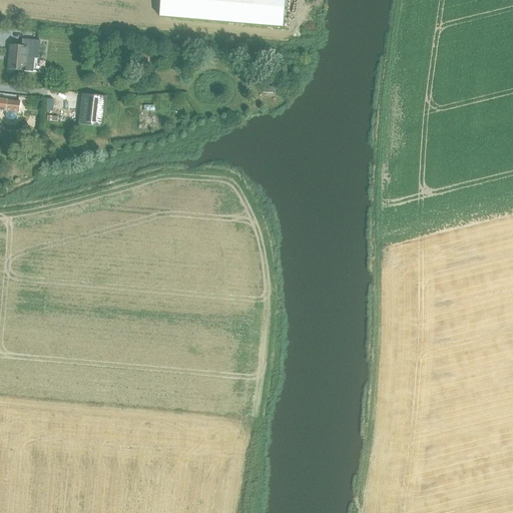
[(161,0),(160,8),(160,17),(284,27),(286,0),(161,0)]
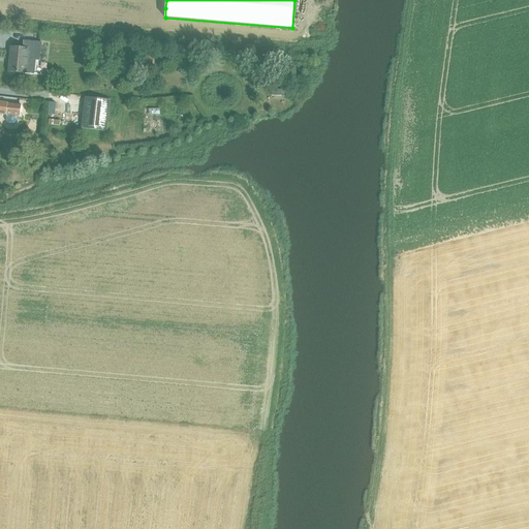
[(11,49),(8,72),(26,74),(28,60),(36,61),(40,61),(41,42),(24,40),(23,50),(11,49)]
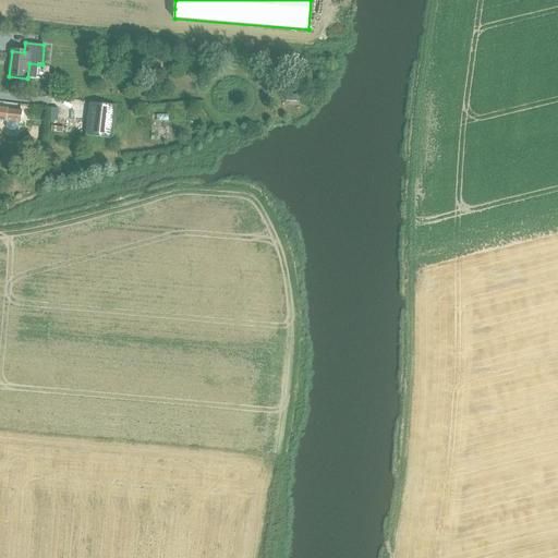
[(91,102),(86,137),(113,141),(118,106),(91,102)]
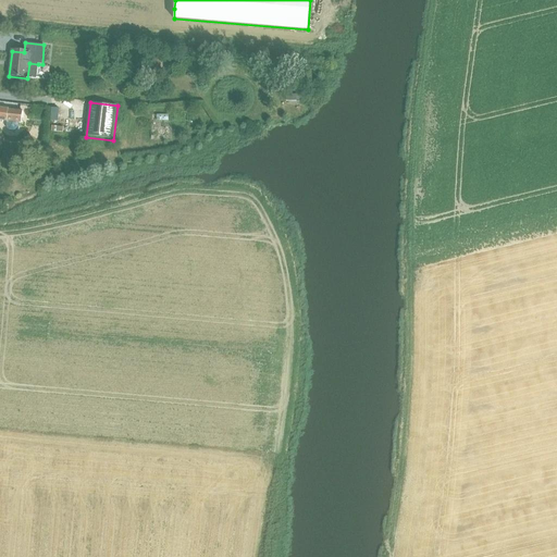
[(0,120),(7,122),(7,125),(7,127),(8,130),(10,131),(14,132),(16,131),(17,128),(19,126),(19,123),(21,123),(23,111),(0,108),(0,120)]
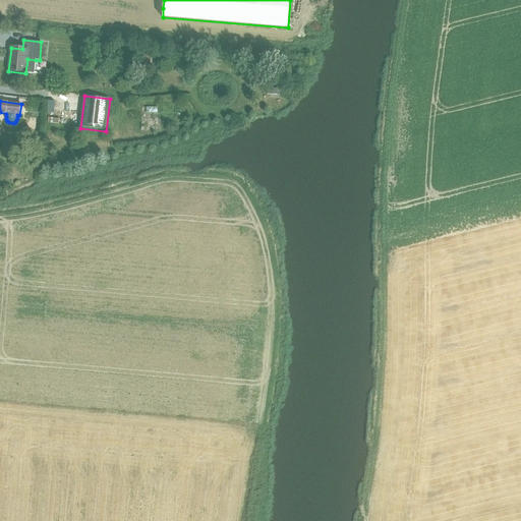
[(51,115),(51,102),(43,101),(43,114),(51,115)]
